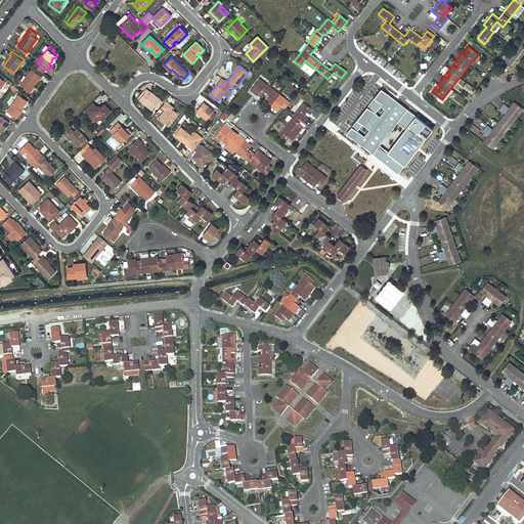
[(42,76),(33,69),(20,85),(29,91),(33,85),(38,78),(40,79),(42,76)]
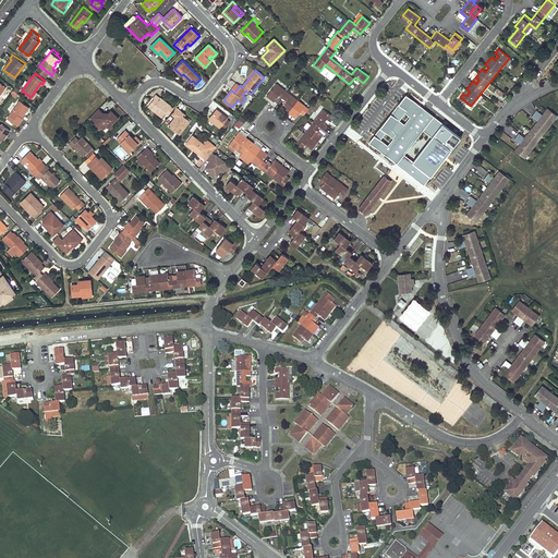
[(183,74),(182,75),(193,86),(195,84),(193,81),(191,82),(183,74)]
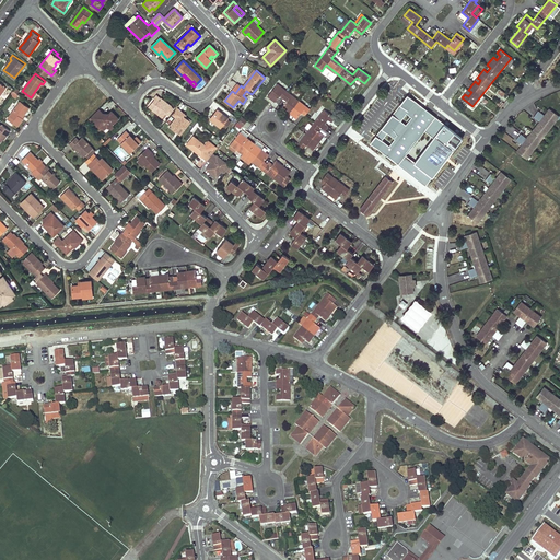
[(305,115),(310,109),(278,84),(268,96),(275,102),(280,95),(283,98),(287,101),(284,103),(282,107),(296,118),(302,113),(305,115)]
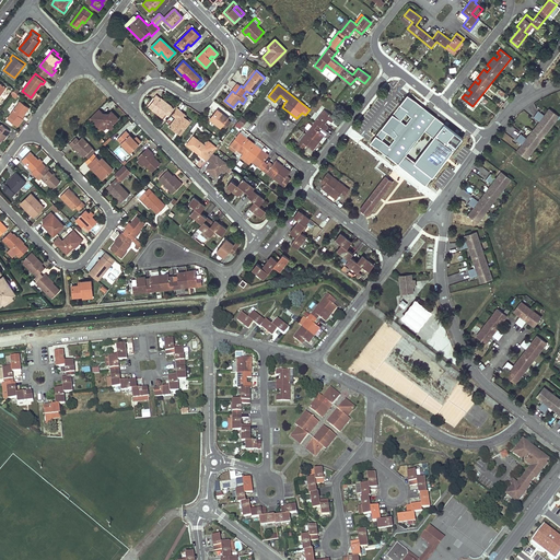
[(416,111),(394,94),(377,116),(388,124),(389,123),(395,127),(394,128),(392,130),(391,131),(389,129),(381,140),(392,149),(387,154),(398,163),(435,117),(424,107),(419,114),(416,112),(416,111)]
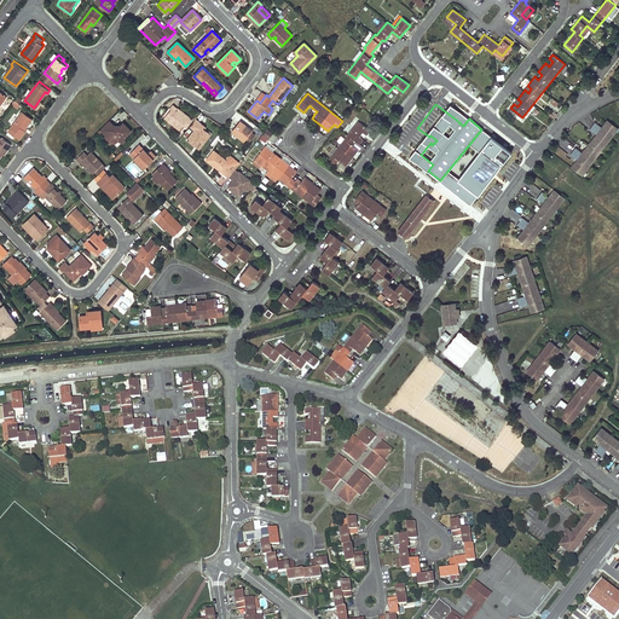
[(190,117),(178,108),(175,111),(172,109),(165,117),(180,129),(183,126),(190,117)]
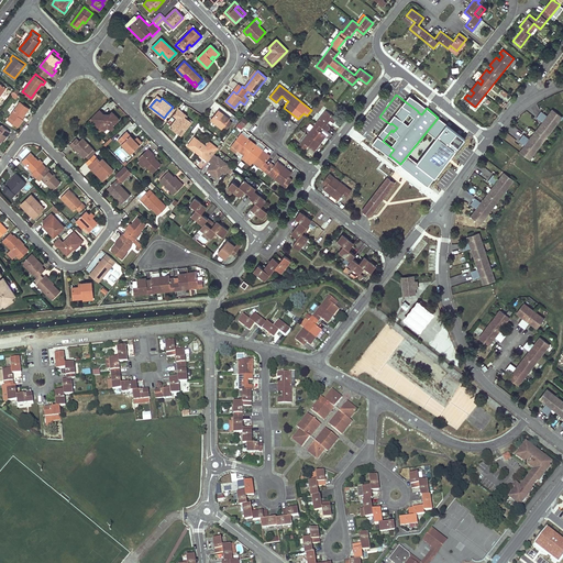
[(30,107),(21,101),(8,119),(18,125),(23,119),(22,118),(23,116),(30,107)]
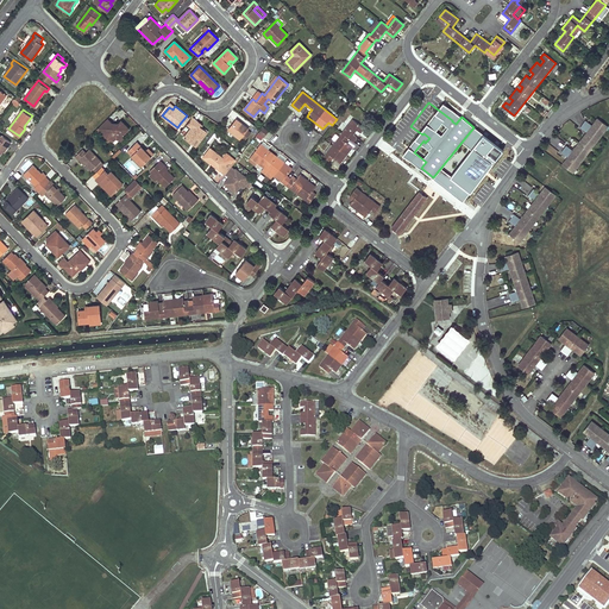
[(190,118),(187,115),(180,124),(183,126),(190,118)]
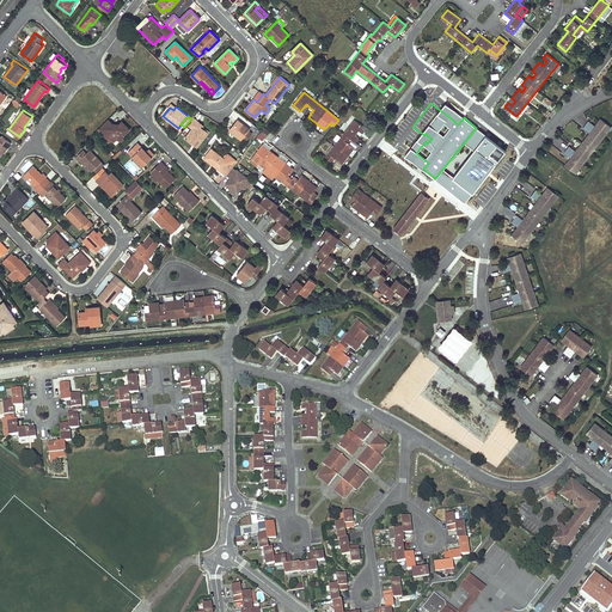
[(117,126),(109,117),(102,126),(110,134),(106,138),(110,141),(112,139),(114,141),(117,138),(121,135),(122,136),(123,135),(130,128),(122,120),(117,126)]
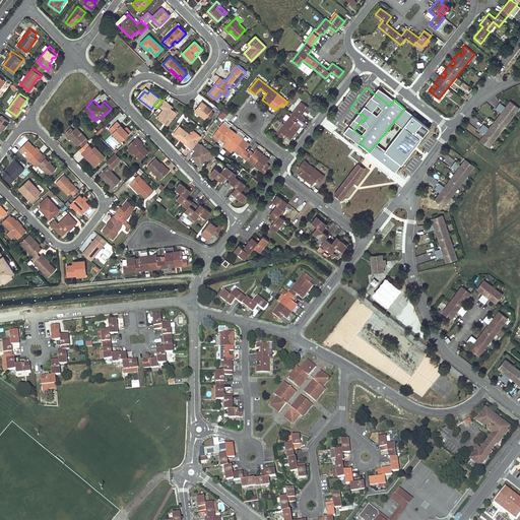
[(174,107),(165,100),(159,107),(164,109),(157,117),(165,123),(169,117),(171,119),(172,120),(177,113),(172,109),(174,107)]
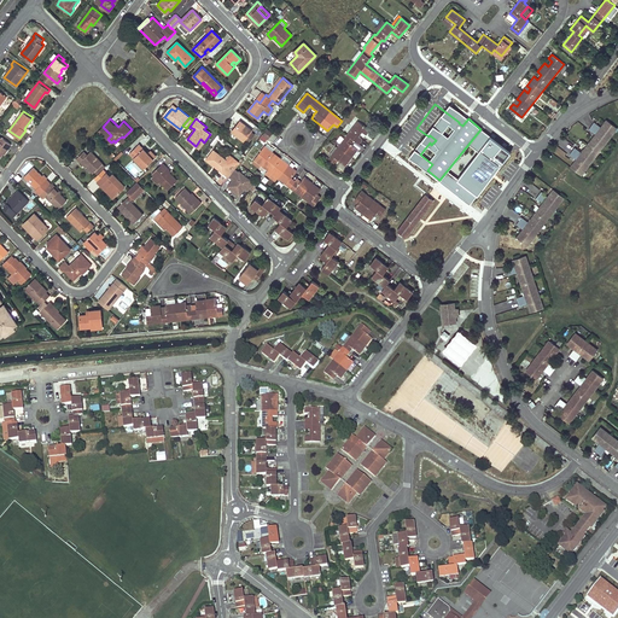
[(616,127),(607,120),(602,127),(595,122),(590,129),(598,134),(583,152),(576,147),(571,155),(577,159),(571,168),(579,174),(583,170),(586,172),(596,156),(595,155),(604,144),(605,145),(616,132),(613,130),(616,127)]
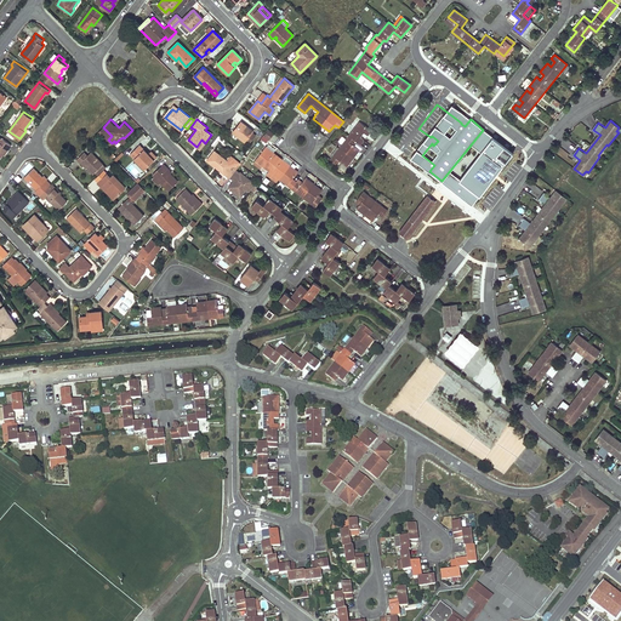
[(252,131),(241,121),(233,132),(245,141),(246,140),(250,143),(256,135),(252,132),(252,131)]
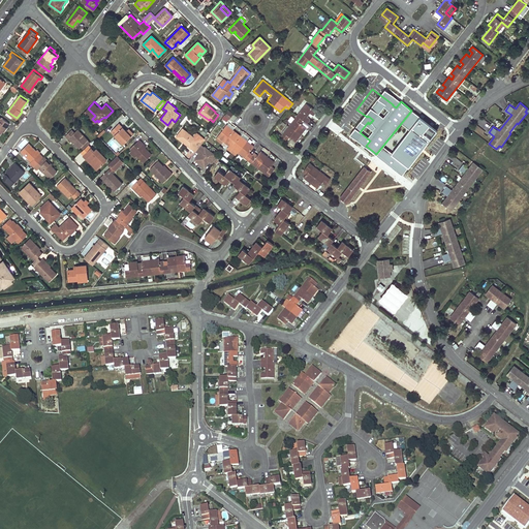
[(316,112),(306,104),(281,135),(287,141),(287,139),(289,136),(291,138),(296,142),(306,128),(303,125),(301,123),(303,120),(305,121),(307,123),(310,119),(309,118),(307,117),(310,113),(312,115),(313,116),(316,112)]
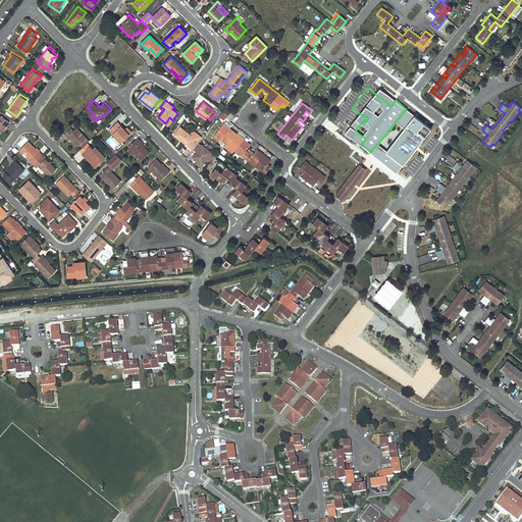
[(94,114),(87,107),(84,110),(91,117),(94,114)]
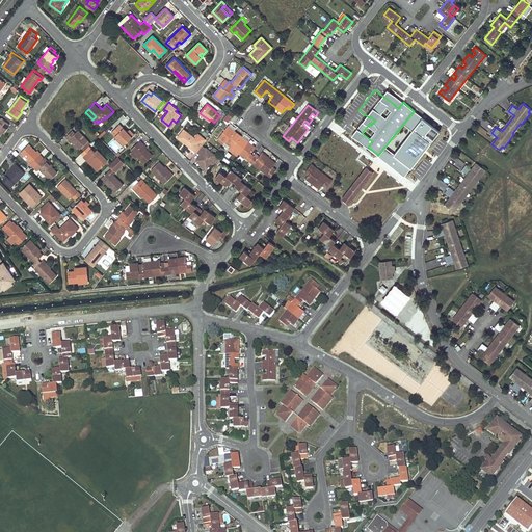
[(230,122),(235,114),(231,110),(224,117),(230,122)]
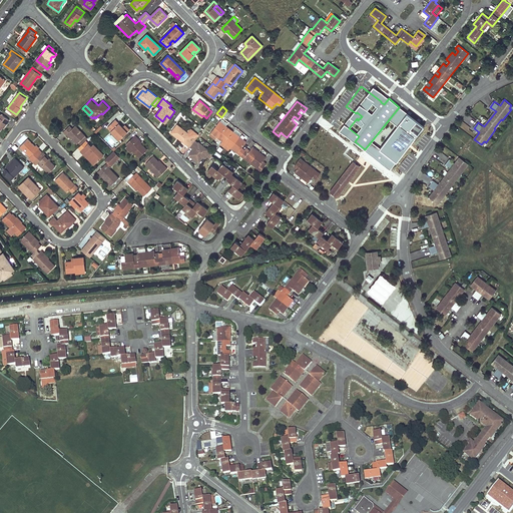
[(415,138),(424,126),(400,107),(391,118),(415,138)]
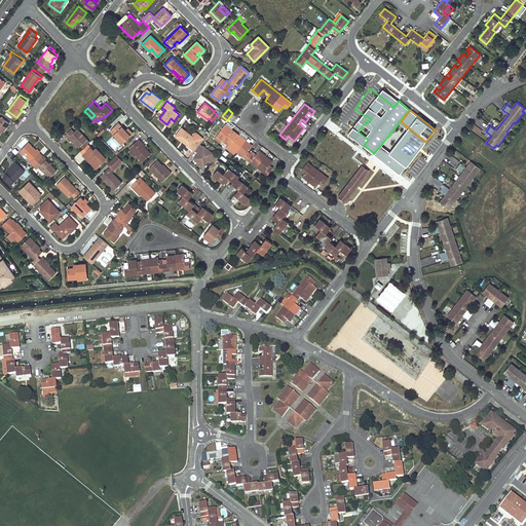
[(10,122),(2,116),(0,118),(0,133),(2,130),(6,125),(7,125),(10,122)]
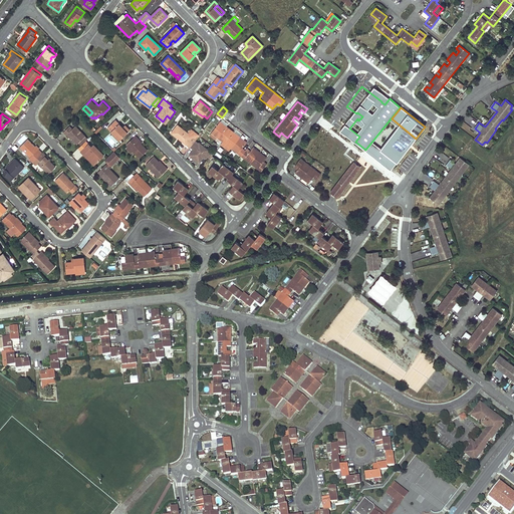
[(119,122),(116,119),(108,126),(113,133),(115,131),(122,138),(130,131),(124,125),(123,126),(121,129),(118,124),(119,122)]
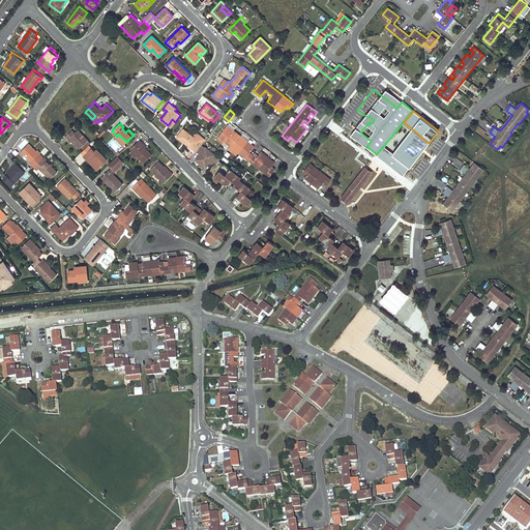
[(217,138),(269,177),(273,171),(270,168),(275,162),(261,151),(258,155),(257,157),(254,155),(249,152),(255,146),(240,136),(236,142),(229,137),(234,130),(233,129),(235,127),(229,123),(217,138)]
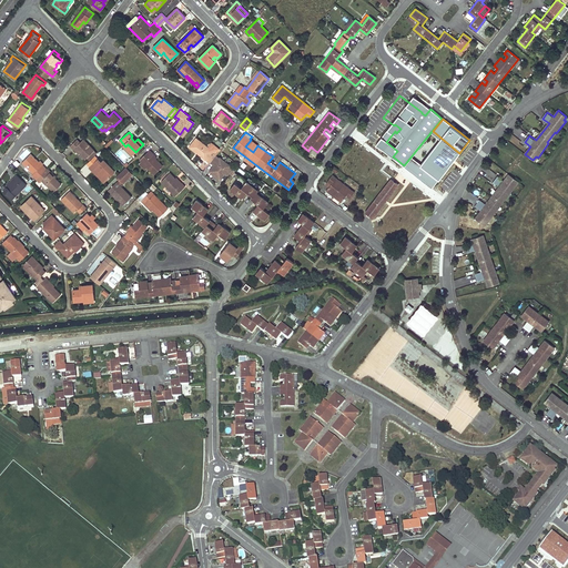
[(548,143),(556,133),(555,132),(547,142),(548,143)]
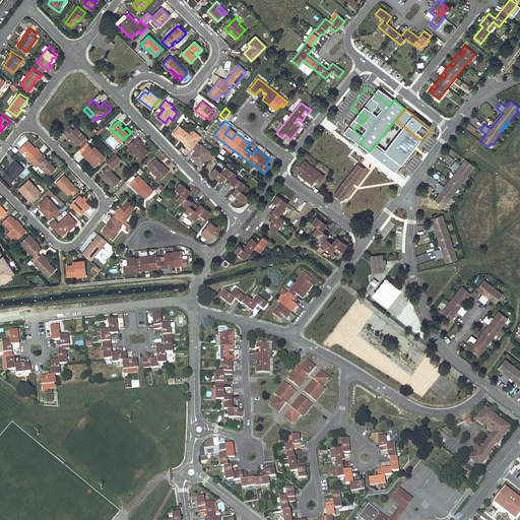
[(192,149),(198,141),(195,138),(190,134),(180,126),(174,134),(180,139),(181,138),(189,144),(188,146),(192,149)]
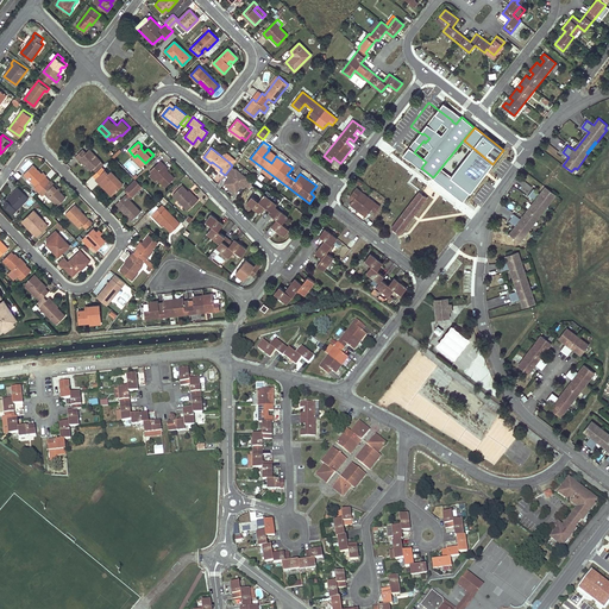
[(101,161),(90,149),(87,152),(83,149),(76,156),(80,159),(81,158),(92,170),(101,161)]
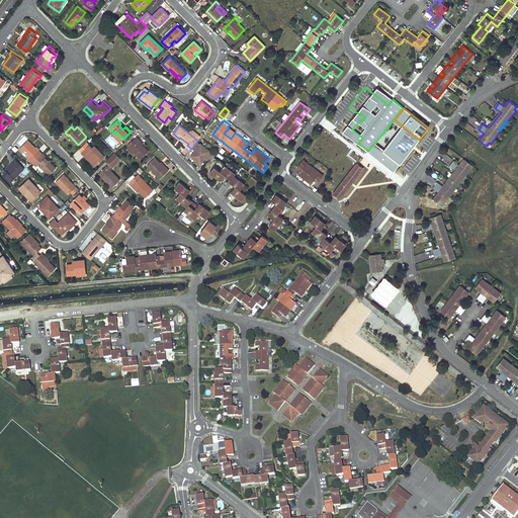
[(235,133),(229,127),(224,134),(231,139),(235,133)]
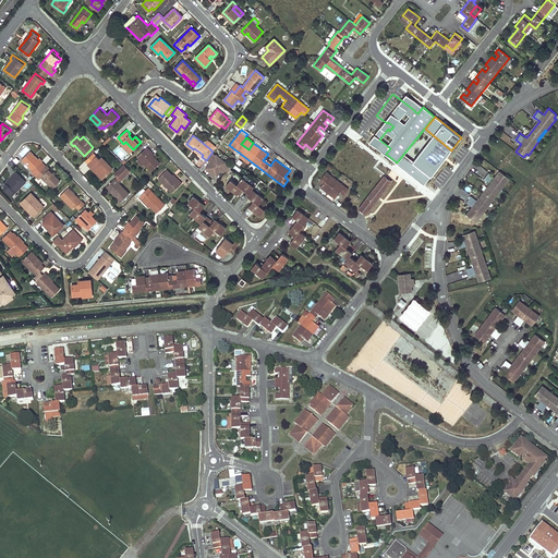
[(133,149),(125,142),(123,144),(131,152),(133,149)]
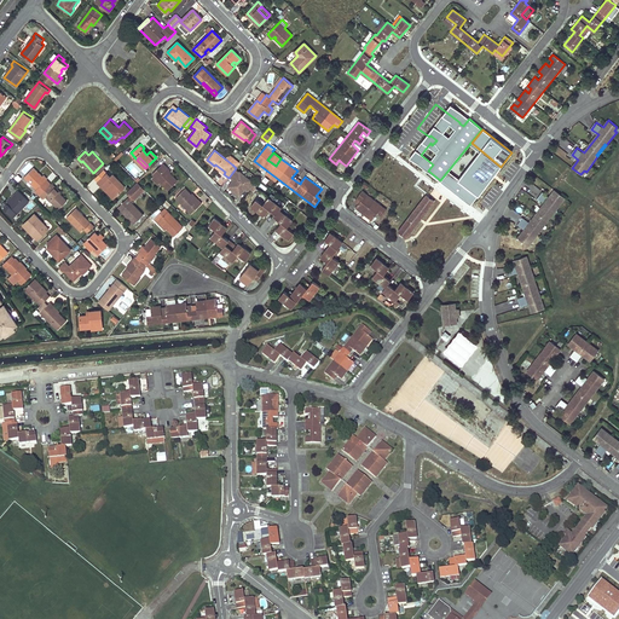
[(168,166),(163,162),(152,173),(155,175),(161,181),(168,190),(178,180),(171,173),(166,168),(168,166)]
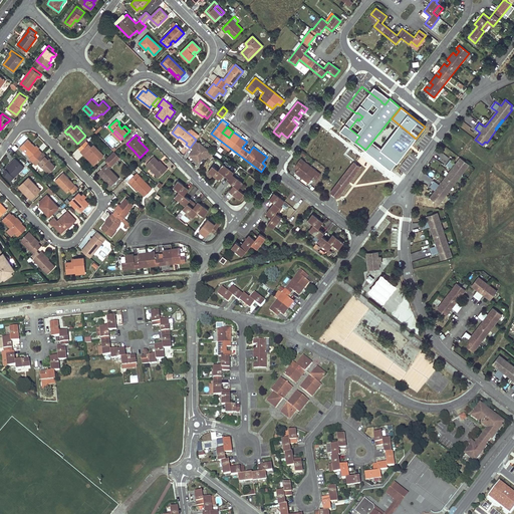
[(110,146),(113,143),(108,136),(105,139),(110,146)]
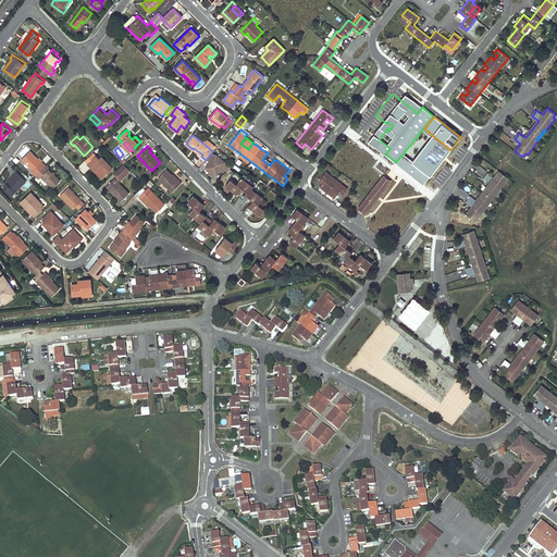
[(41,170),(46,165),(41,161),(42,160),(39,157),(38,158),(31,149),(22,158),(37,174),(41,170)]
